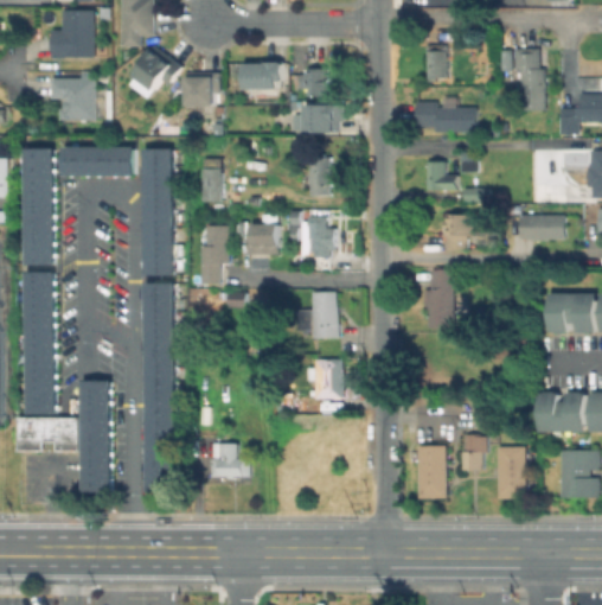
[(153,0),(153,38),(140,38),(140,48),(122,48),(122,0),(153,0)]
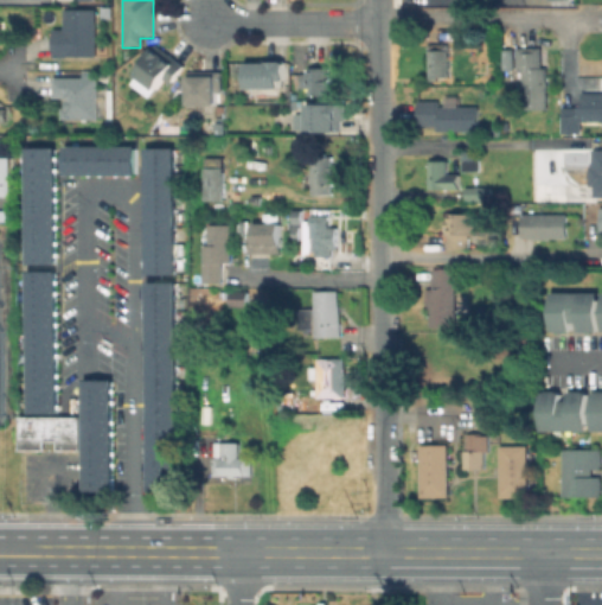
[(94,13),(93,59),(52,58),(52,27),(62,27),(62,13),(94,13)]
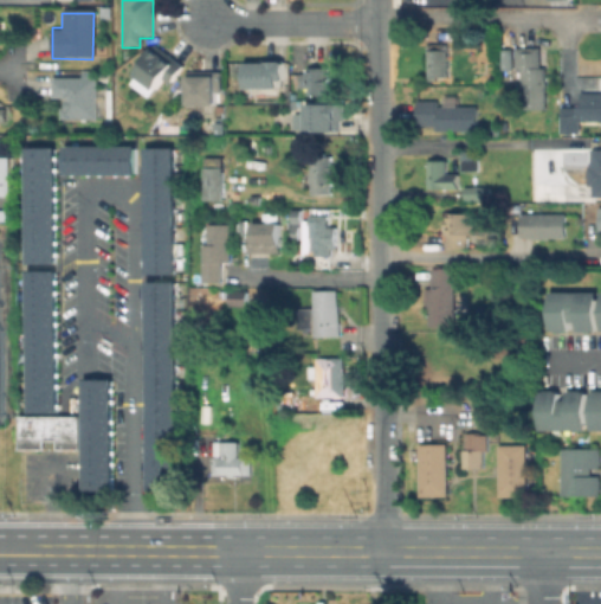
[(473,32),(473,50),(453,49),(454,32),(473,32)]
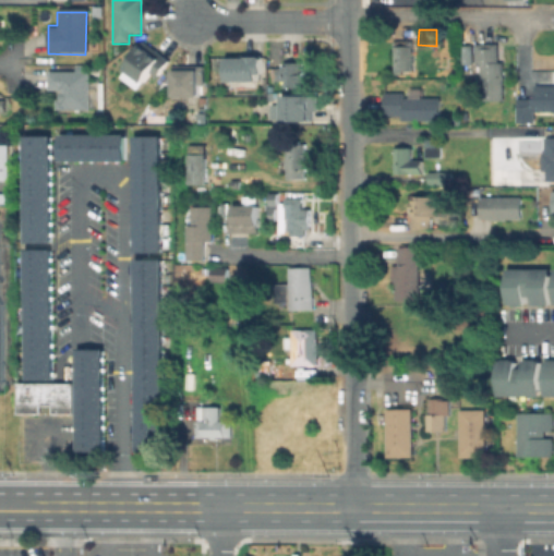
[(409,41),(409,73),(393,73),(392,41),(409,41)]
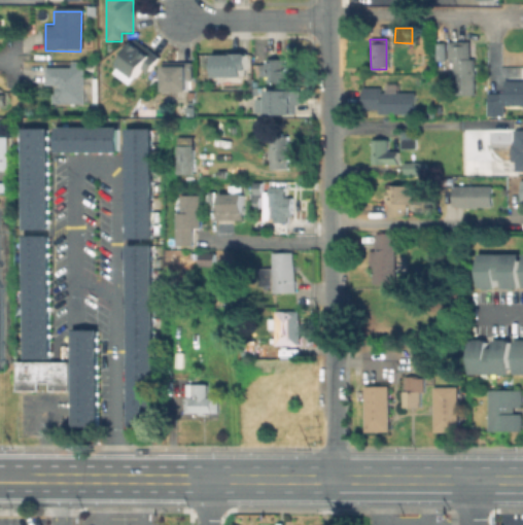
[(467,42),(467,60),(471,60),(472,95),(450,96),(450,61),(446,61),(446,42),(467,42)]
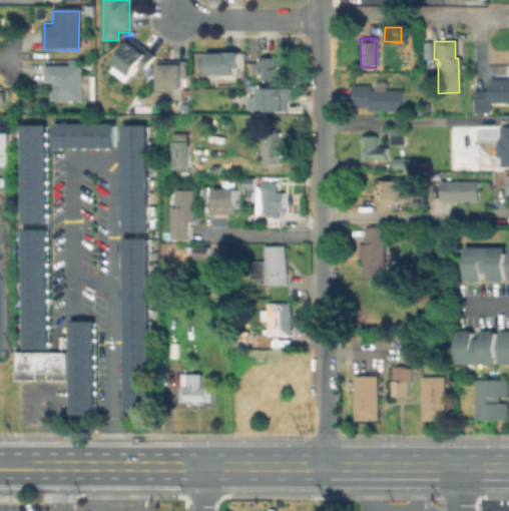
[(152,58),(142,72),(136,67),(123,83),(109,72),(132,42),(152,58)]
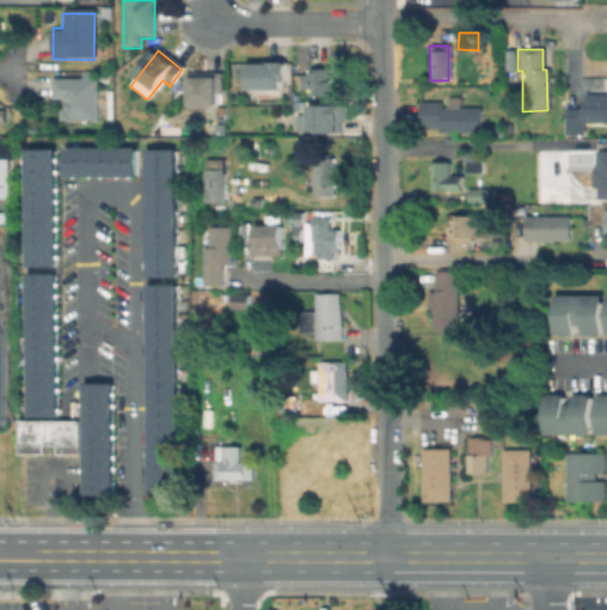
[(516,50),(515,72),(503,72),(503,50),(516,50)]
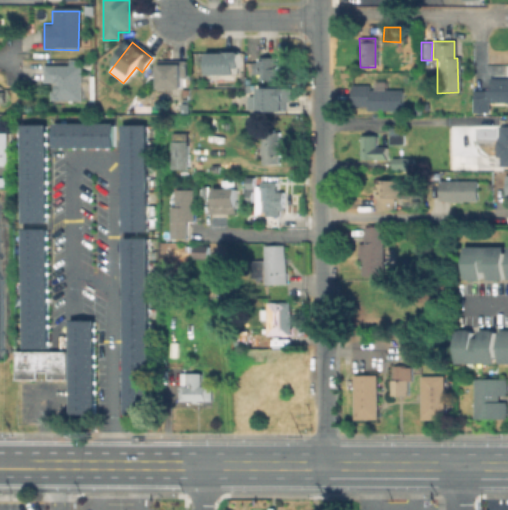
[(235,56),(235,75),(208,75),(208,56),(235,56)]
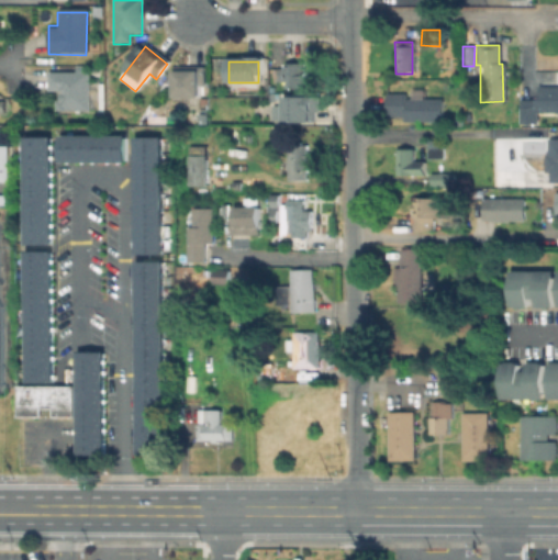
[(300,65),(301,89),(283,90),(283,82),(278,82),(278,68),(283,68),(283,65),(300,65)]
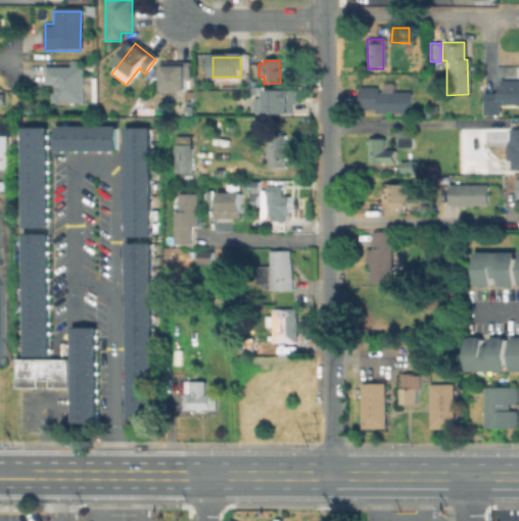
[(187,65),(187,91),(160,91),(160,65),(187,65)]
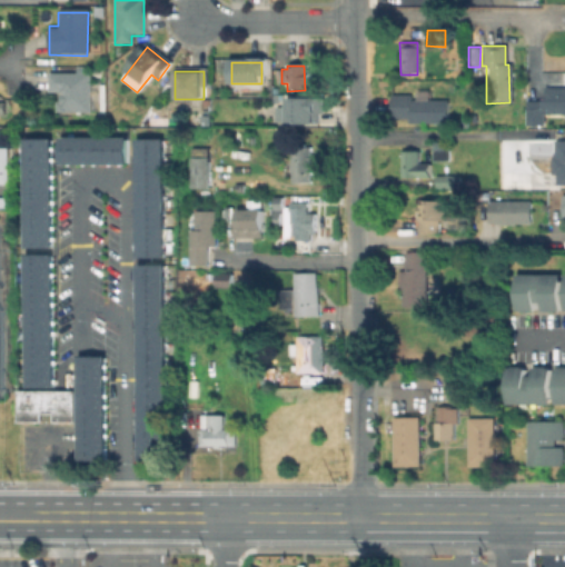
[(100,102),(100,113),(58,113),(58,93),(49,93),(49,76),(77,76),(77,80),(90,80),(90,102),(100,102)]
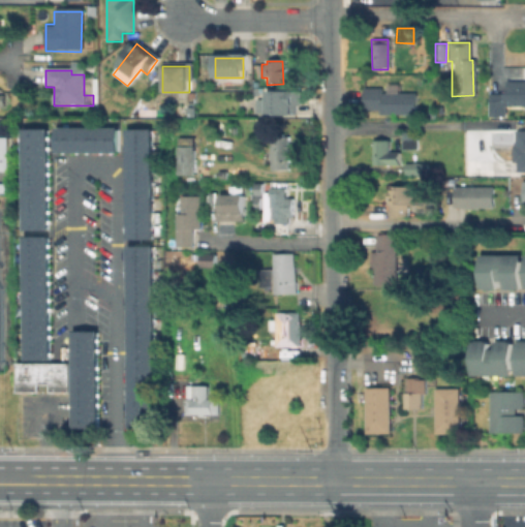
[(524,106),(519,106),(519,103),(503,103),(504,82),(524,82),(524,106)]
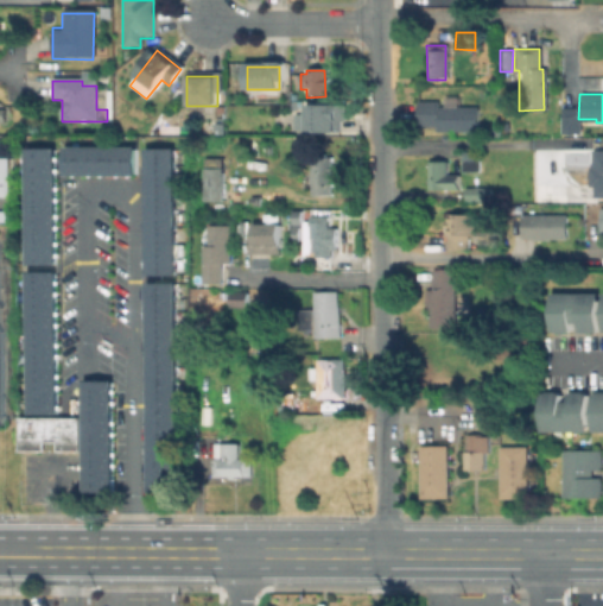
[(475,108),(474,131),(433,131),(433,126),(416,126),(417,102),(435,102),(435,107),(475,108)]
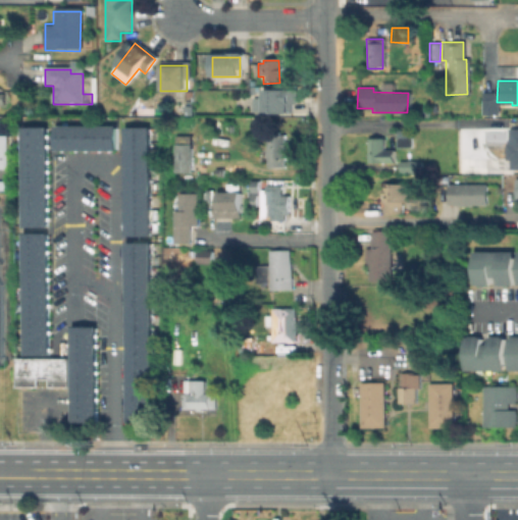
[(290,103),(290,114),(264,114),(264,102),(261,102),(261,92),(290,92),(290,103)]
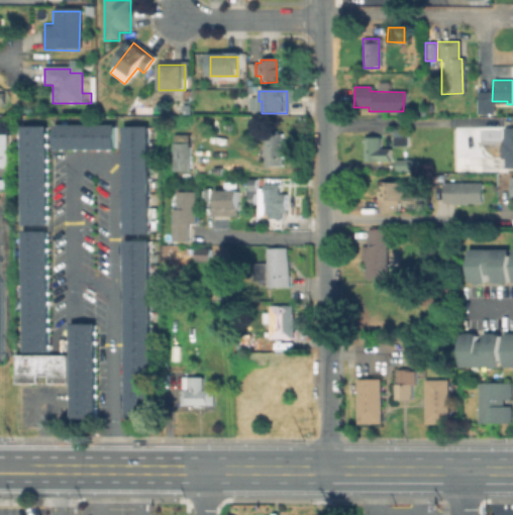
[(112,125),(112,148),(54,148),(54,125),(112,125)]
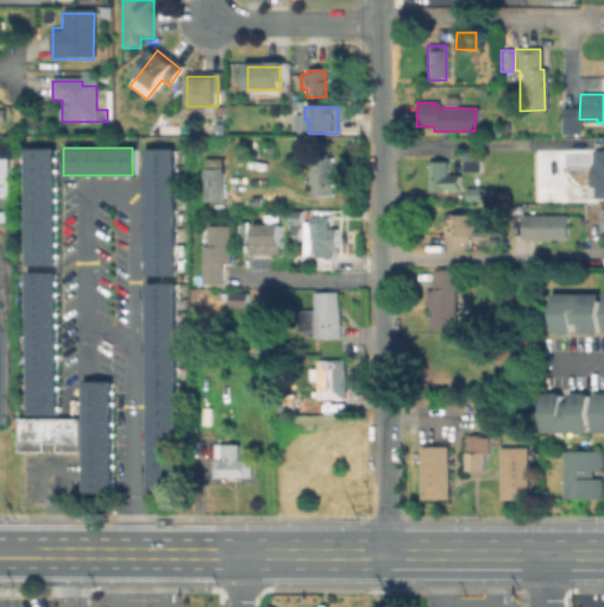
[(52,149),(54,264),(25,264),(24,150),(52,149)]
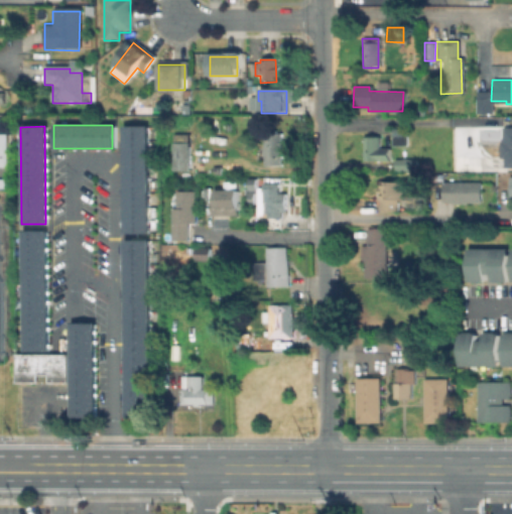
[(146,126),(146,233),(123,233),(122,126),(146,126)]
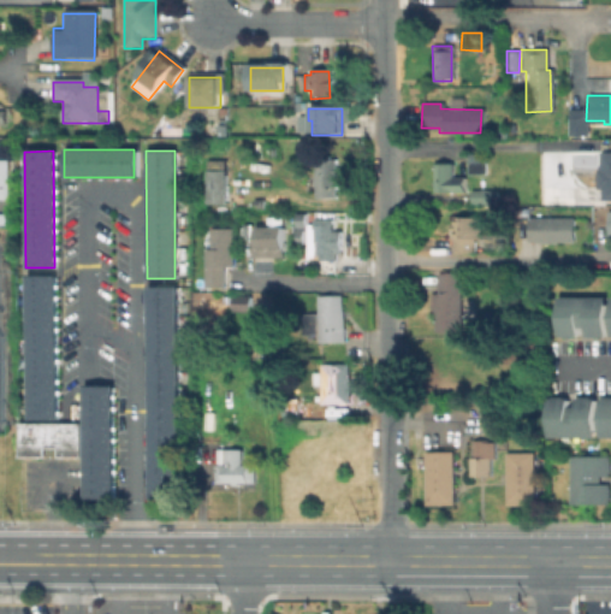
[(610,151),(610,200),(598,200),(598,189),(594,189),(594,169),(597,169),(597,151),(610,151)]
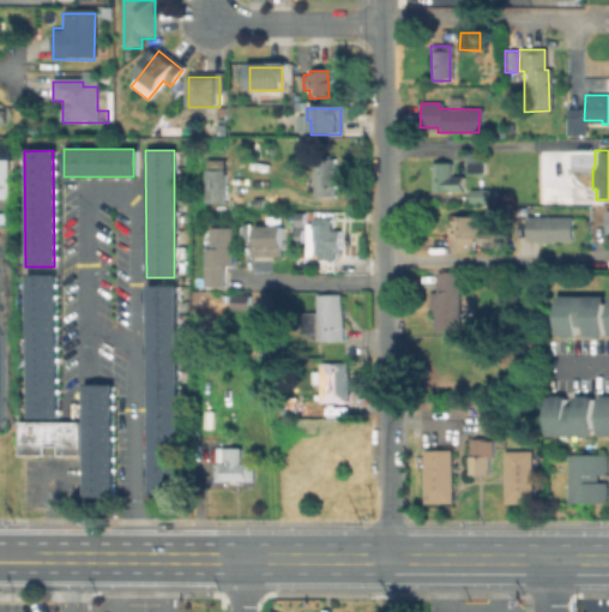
[(480,155),(480,174),(464,174),(464,155),(480,155)]
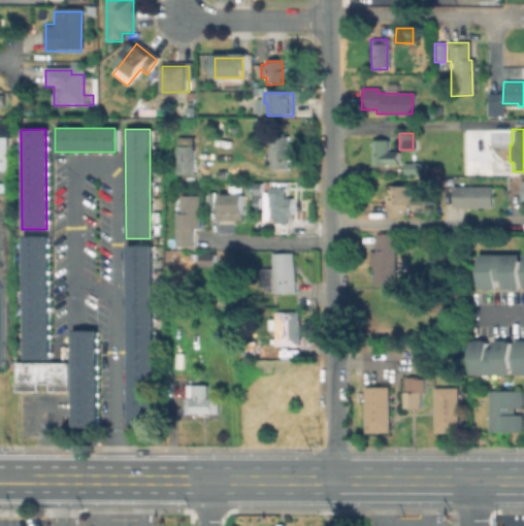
[(191,137),(191,174),(176,174),(175,137),(191,137)]
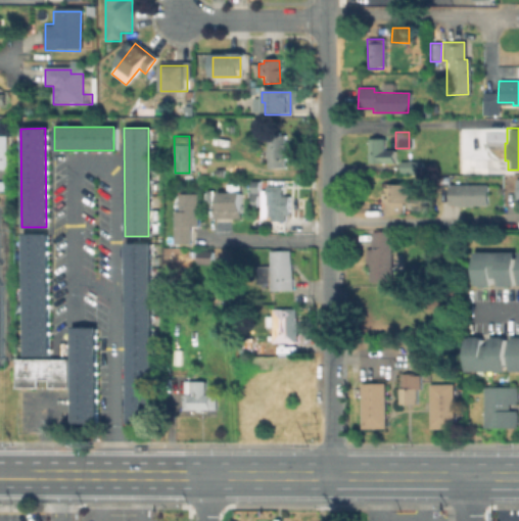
[(282,136),(282,168),(266,168),(266,136),(282,136)]
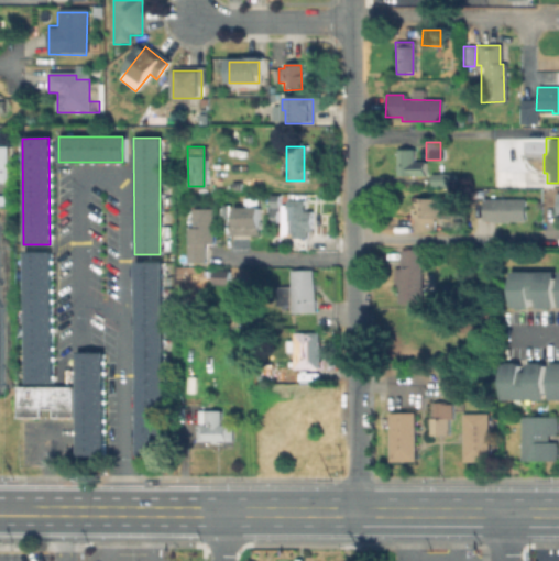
[(410,149),(412,163),(422,163),(423,177),(395,178),(394,150),(410,149)]
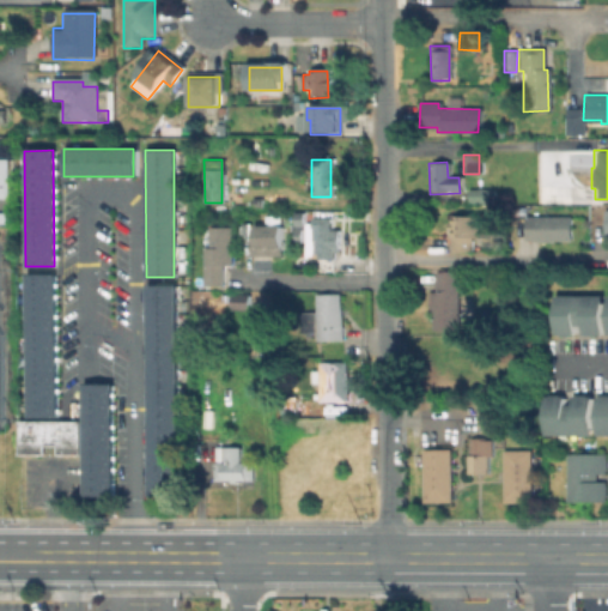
[(492,191),(492,204),(466,204),(464,192),(492,191)]
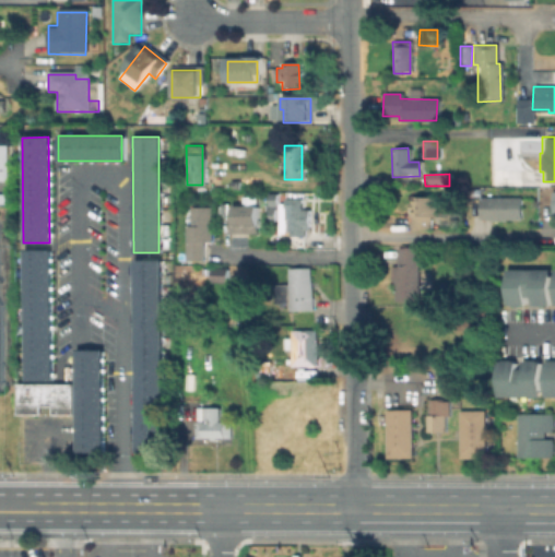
[(227,191),(227,181),(238,181),(238,191),(227,191)]
